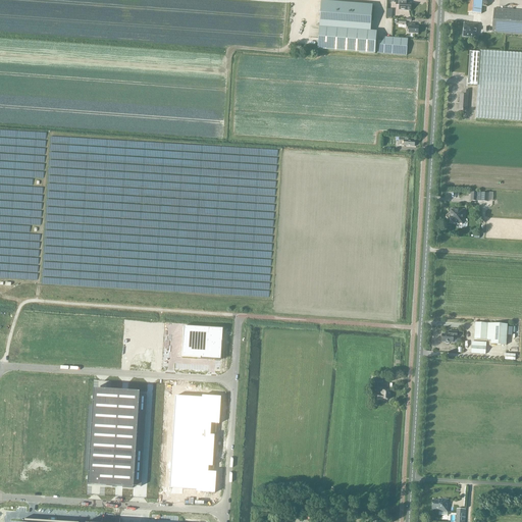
[(400,6),(399,11),(411,12),(412,3),(407,3),(407,0),(396,0),(396,5),(400,6)]
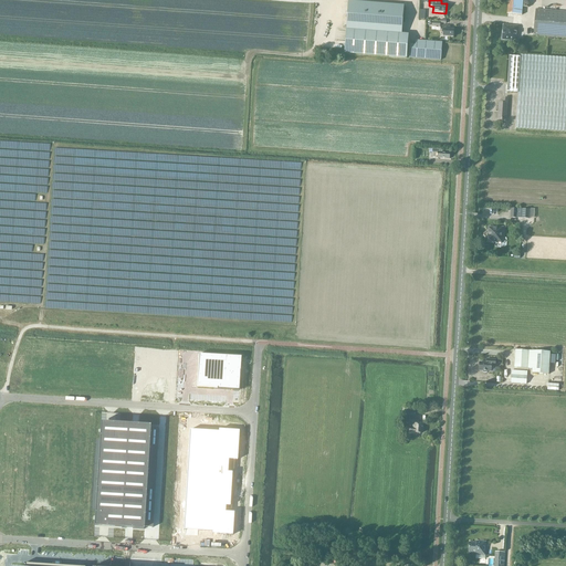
[(509,0),(507,13),(522,14),(523,6),(523,0),(509,0)]
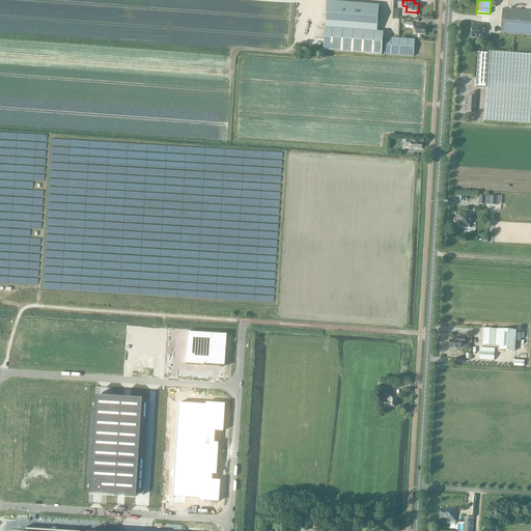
[(327,3),(326,28),(378,32),(380,7),(327,3)]
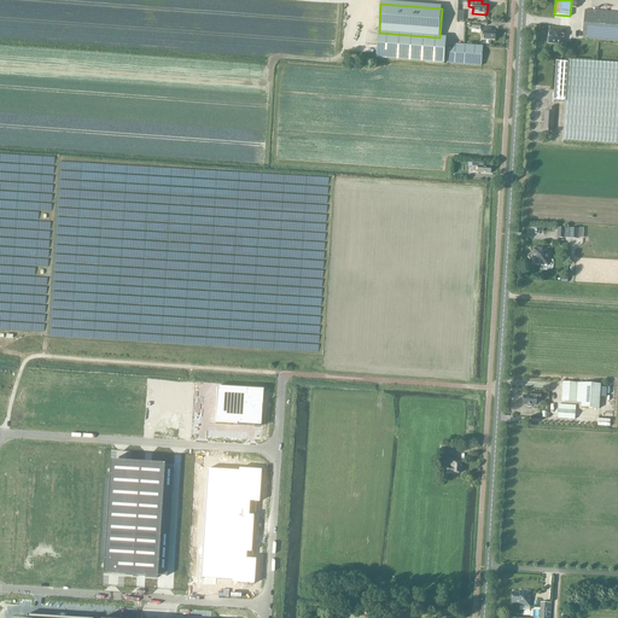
[(617,13),(584,11),(582,31),(582,39),(617,41),(617,13)]
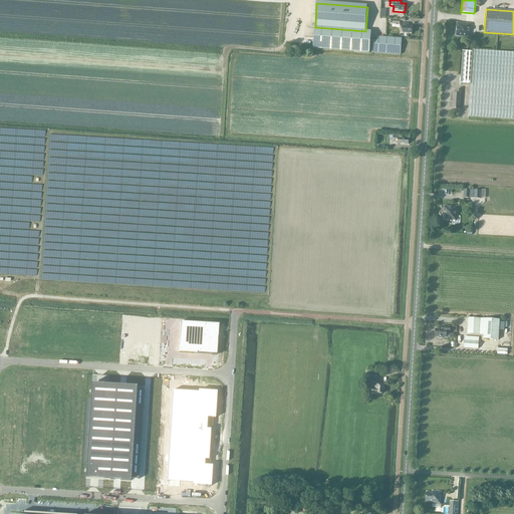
[(402,23),(401,29),(403,29),(403,33),(412,33),(413,27),(407,27),(408,23),(402,23)]
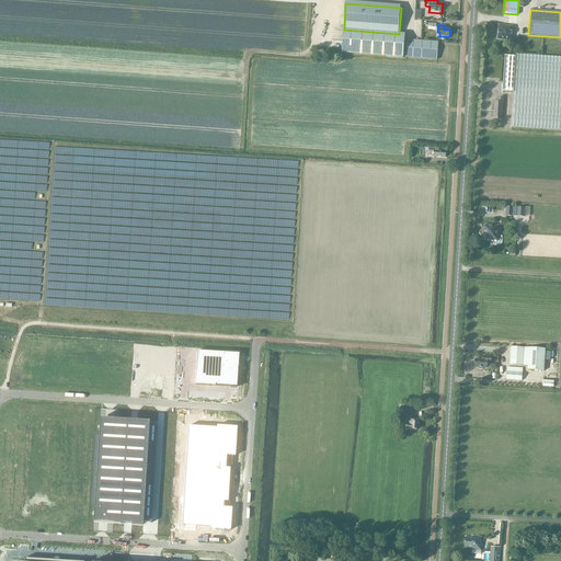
[(499,25),(497,39),(511,41),(512,36),(513,26),(499,25)]
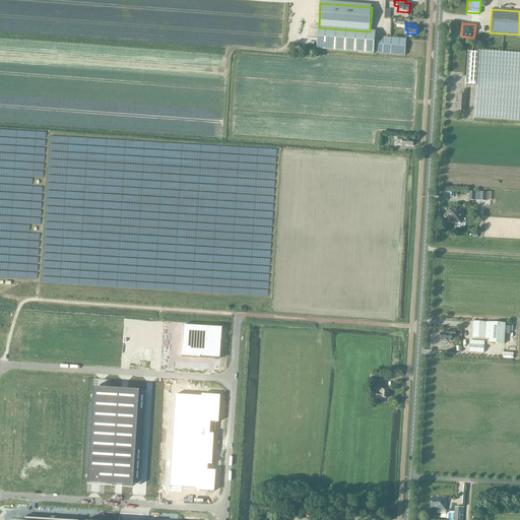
[(376,31),(370,31),(319,27),(317,50),(374,54),(376,31)]
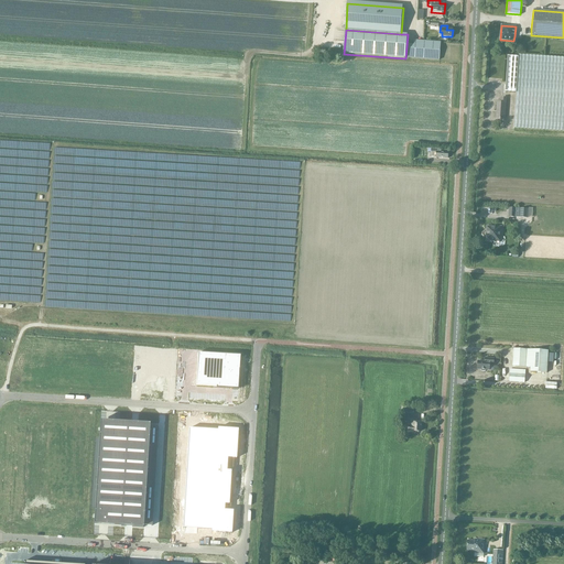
[(409,44),(408,57),(440,60),(441,42),(414,41),(414,45),(409,44)]
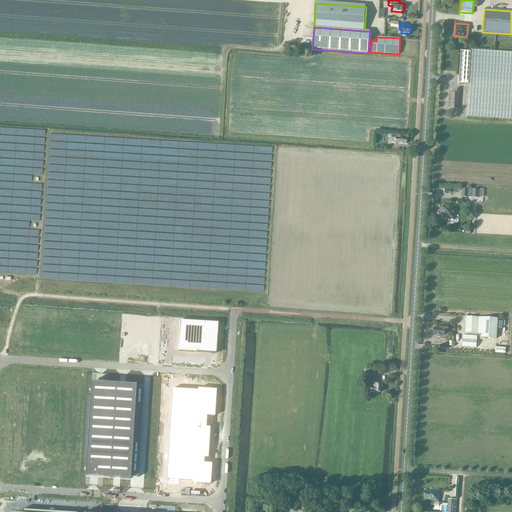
[(460,55),(458,84),(465,84),(468,84),(466,116),(511,119),(511,52),(495,52),(471,50),(470,52),(461,51),(460,55)]
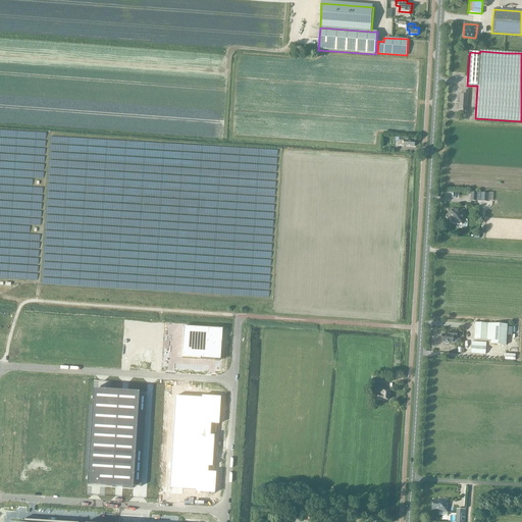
[(468,91),(464,91),(464,95),(460,95),(460,109),(467,110),(468,91)]
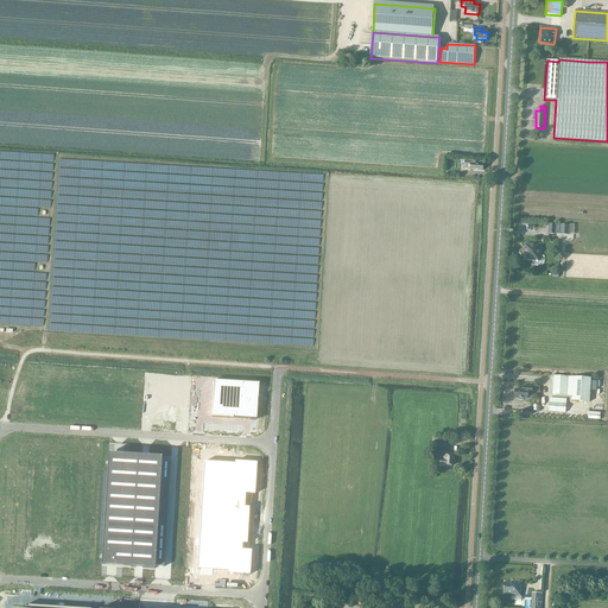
[(464,163),(464,169),(483,170),(483,164),(475,164),(475,160),(466,160),(466,163),(464,163)]
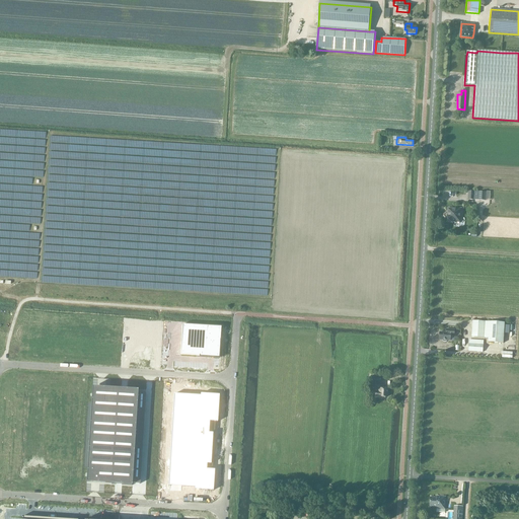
[(468,200),(473,201),(486,201),(486,193),(468,192),(468,200)]
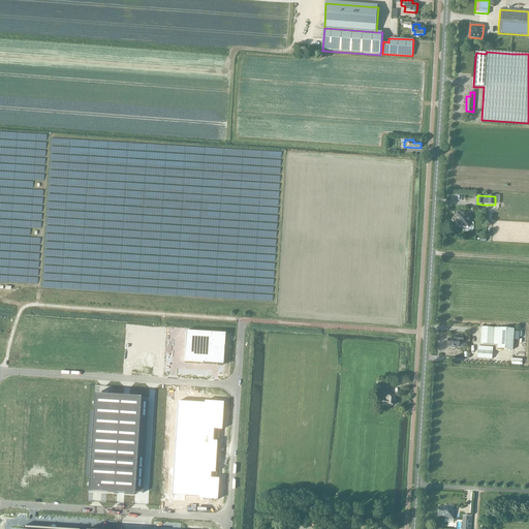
[(456,226),(463,226),(465,226),(466,227),(466,226),(469,226),(469,222),(470,222),(470,216),(471,216),(471,212),(463,212),(463,213),(457,212),(456,226)]
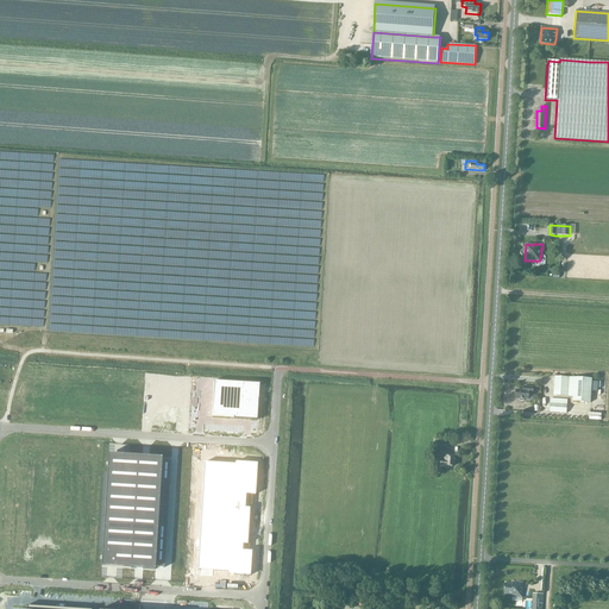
[(553,396),(572,397),(572,402),(590,403),(592,380),(554,377),(553,396)]
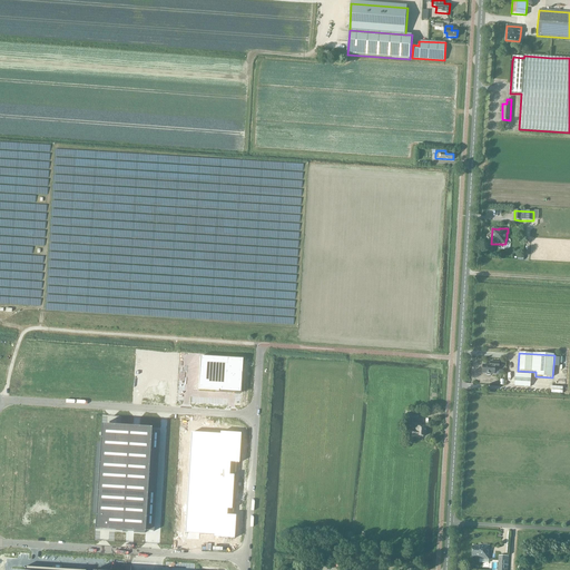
[(138,354),(136,386),(169,389),(172,356),(138,354)]
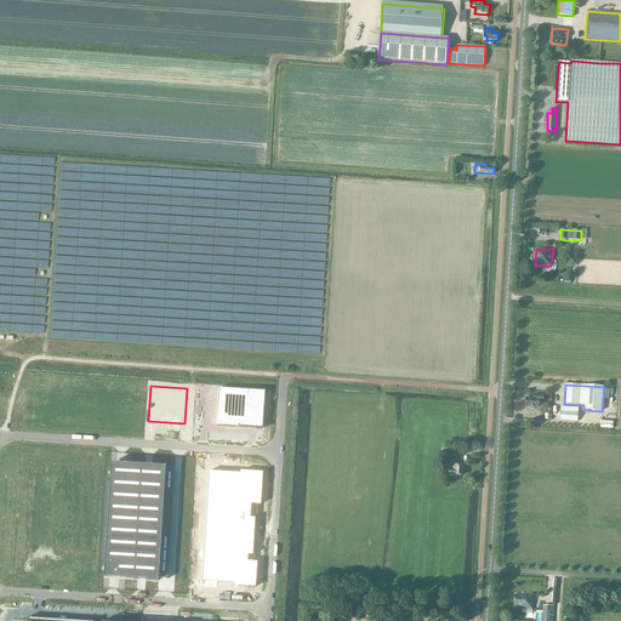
[(527,398),(525,408),(539,409),(539,402),(545,403),(545,396),(534,394),(534,399),(527,398)]
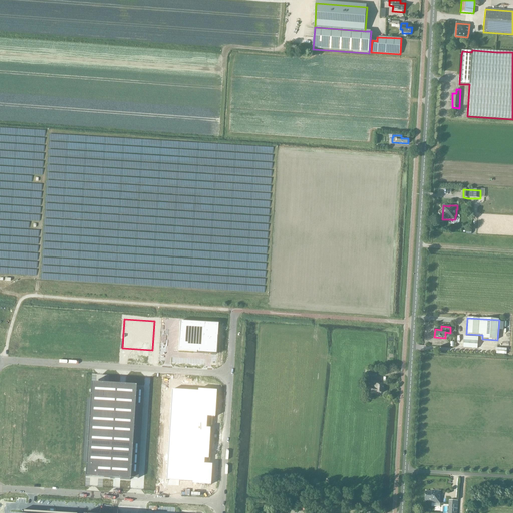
[(464,336),(464,347),(477,348),(478,336),(464,336)]
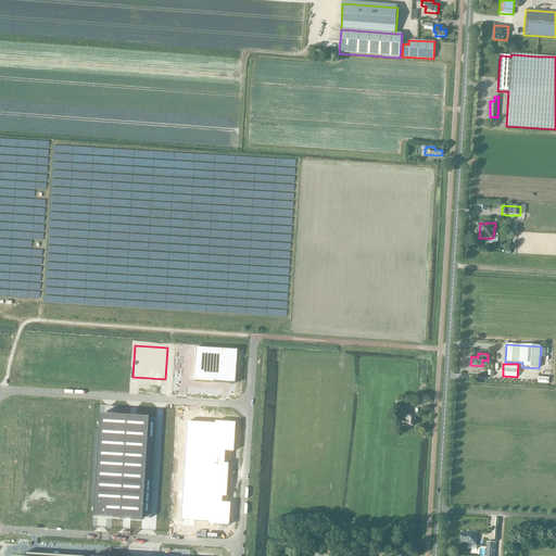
[(403,422),(402,425),(402,427),(408,427),(408,425),(415,425),(416,416),(412,416),(412,413),(405,413),(405,415),(406,415),(405,420),(408,420),(408,424),(403,422)]
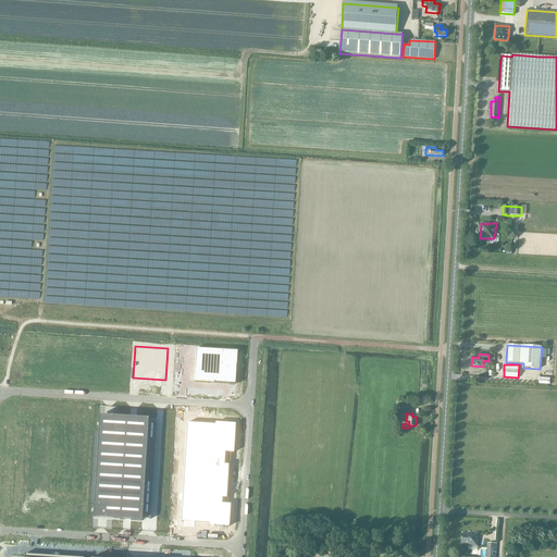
[(94,502),(93,518),(141,521),(141,519),(150,519),(153,477),(145,477),(147,442),(156,443),(157,422),(148,421),(148,419),(126,418),(99,416),(98,432),(94,502)]
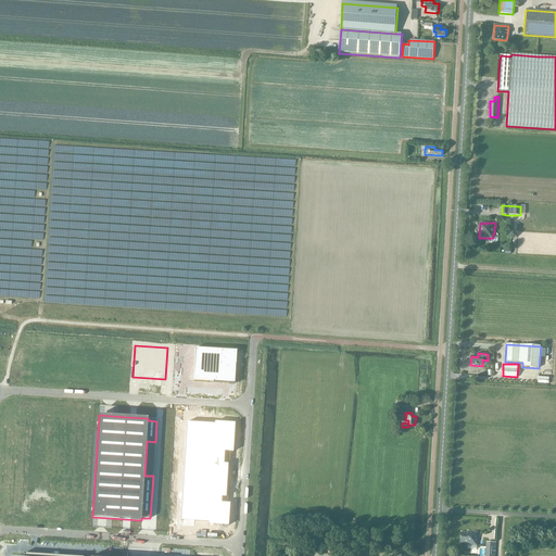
[(190,424),(185,506),(197,506),(196,520),(225,522),(228,502),(223,502),(227,451),(232,451),(235,427),(190,424)]
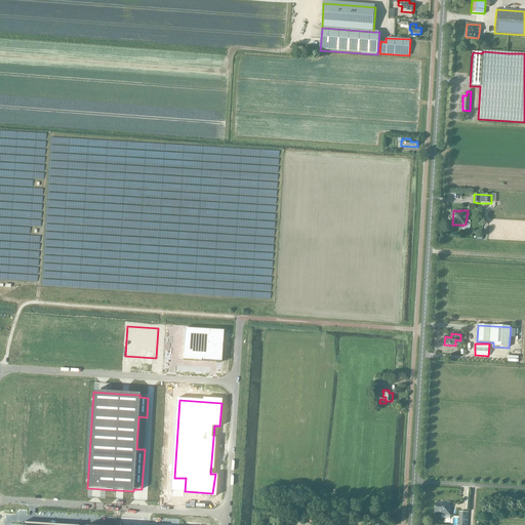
[(435,513),(442,514),(442,515),(449,515),(449,511),(450,511),(451,502),(442,501),(442,503),(436,502),(435,513)]
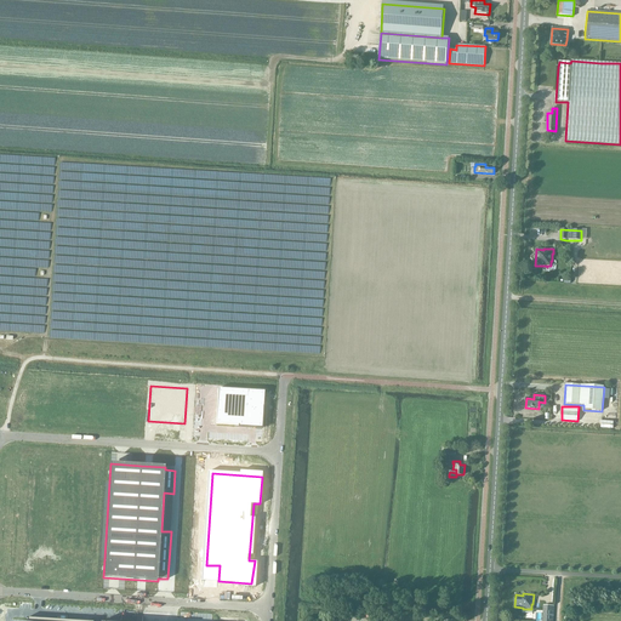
[(545,605),(542,620),(551,620),(552,607),(545,605)]
